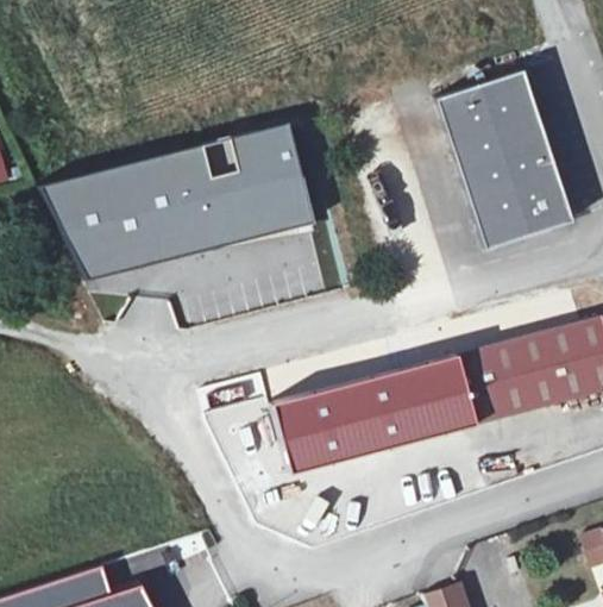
[(488,249),(554,226),(542,192),(563,185),(523,68),(437,98),(488,249)]
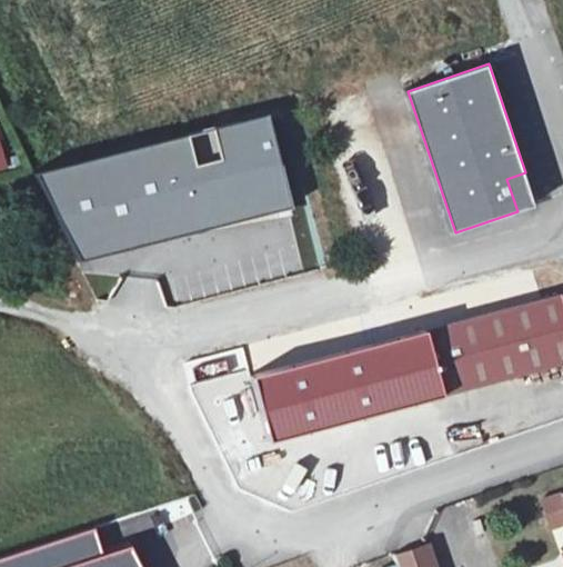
[(82,262),(295,209),(271,115),(38,173),(40,179),(61,220),(82,262)]
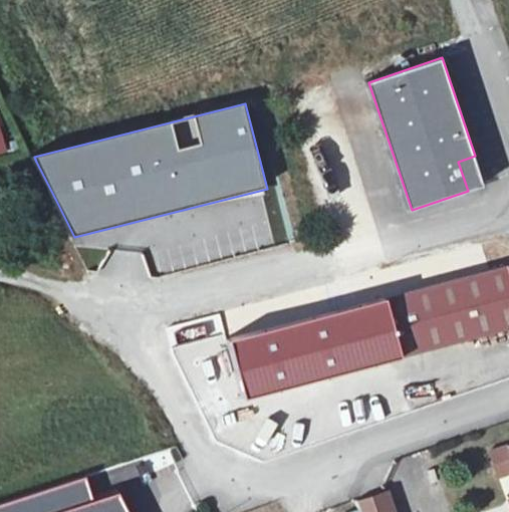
[(458,162),(468,191),(485,185),(475,156),(458,162)]
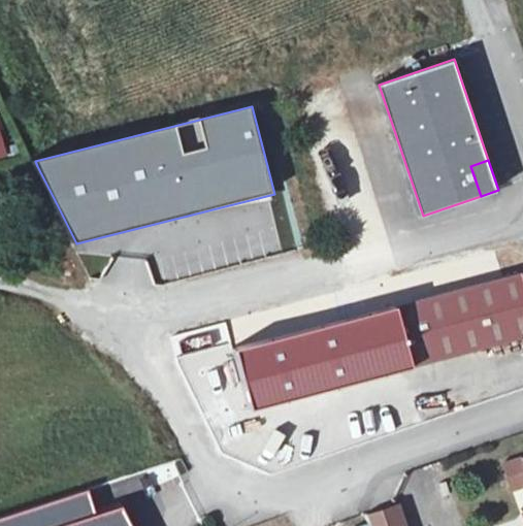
[(118,289),(155,287),(153,258),(116,261),(118,289)]
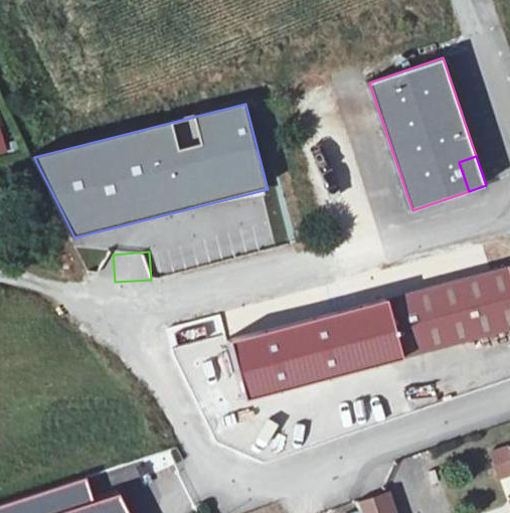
[(388,301),(402,358),(509,329),(509,269),(388,301)]
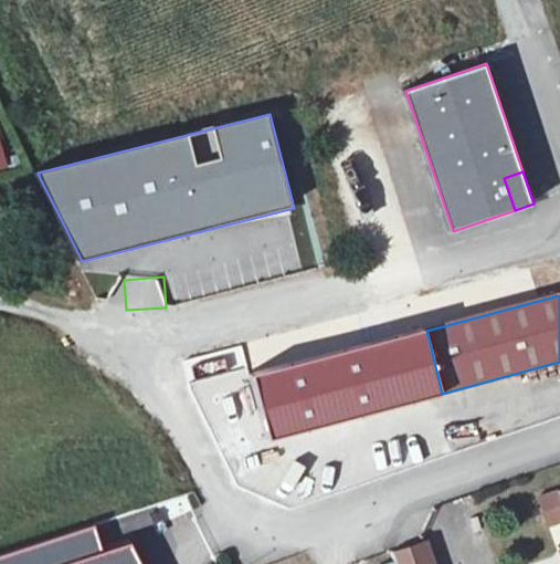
[(559,494),(545,500),(552,525),(559,522),(559,494)]
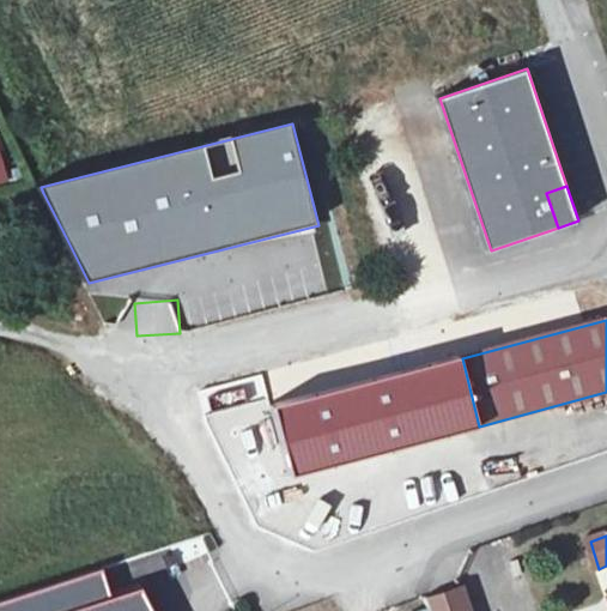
[(466,610),(463,600),(437,610),(466,610)]
